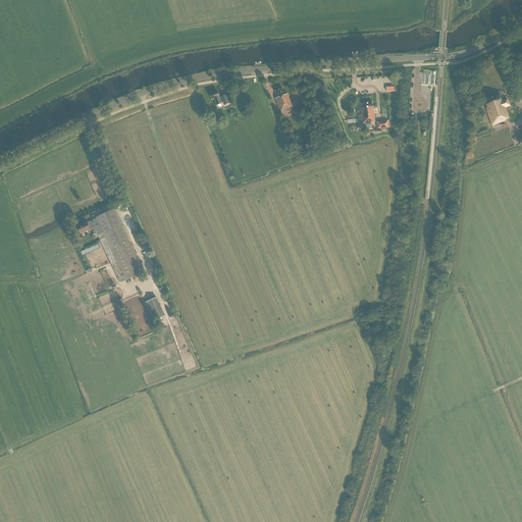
[(289,109),(289,108),(293,107),(288,94),(284,95),(282,89),(275,91),(277,98),(275,99),(280,112),(289,109)]
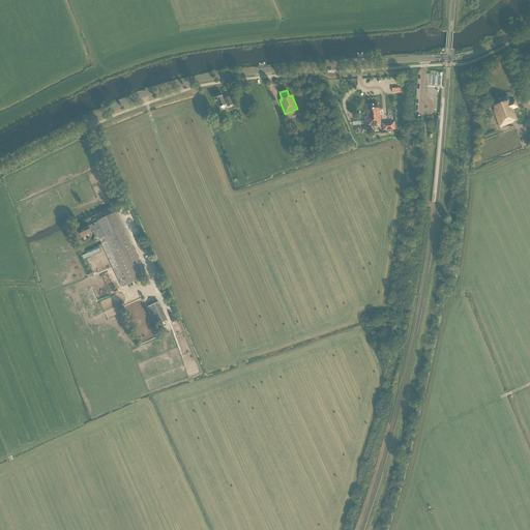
[(231,105),(229,97),(225,99),(223,100),(223,99),(221,93),(212,95),(215,101),(217,100),(219,107),(225,106),(225,105),(227,105),(227,106),(231,105)]
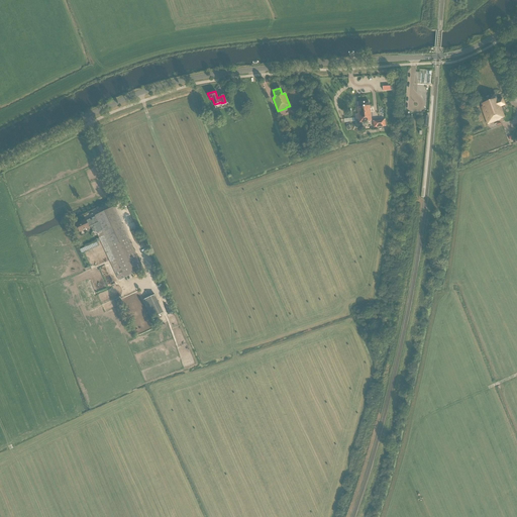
[(500,119),(504,117),(500,106),(504,105),(502,99),(498,100),(497,100),(495,93),(479,99),(482,106),(481,107),(488,124),(500,119)]
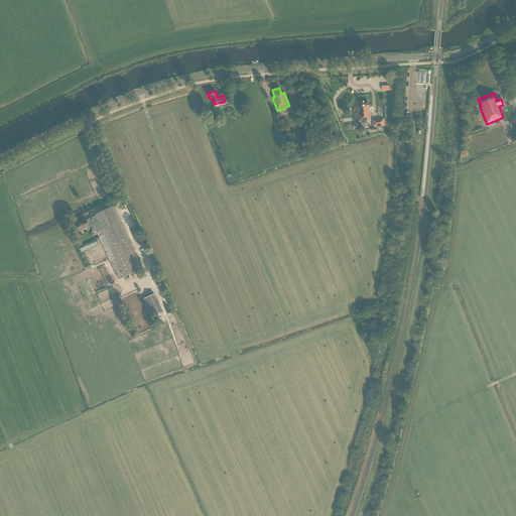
[(357,107),(359,123),(367,122),(366,121),(370,121),(369,106),(368,106),(368,101),(357,102),(358,107),(357,107)]
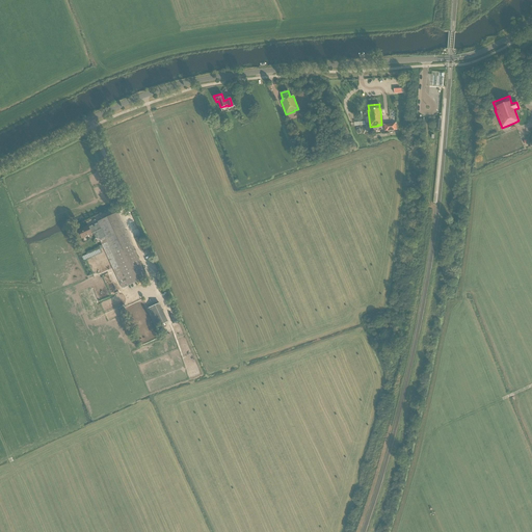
[(147,277),(117,213),(98,222),(88,228),(88,227),(78,231),(82,239),(91,234),(94,234),(96,238),(95,238),(100,240),(122,289),(147,277)]
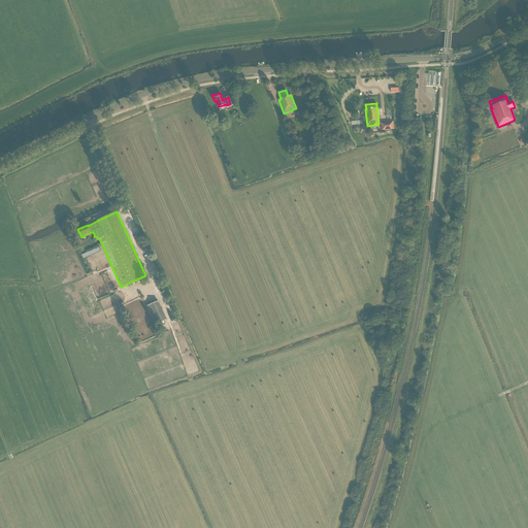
[(145,250),(140,234),(134,237),(139,249),(140,249),(141,251),(145,250)]
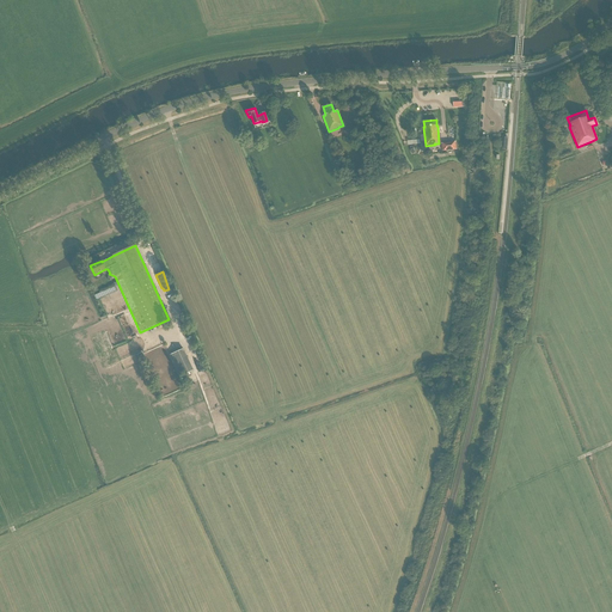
[(136,336),(135,328),(130,328),(129,322),(126,322),(127,337),(136,336)]
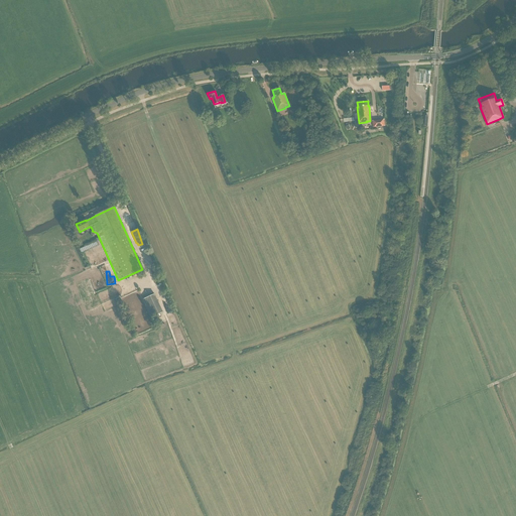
[(154,294),(143,299),(151,317),(162,312),(154,294)]
